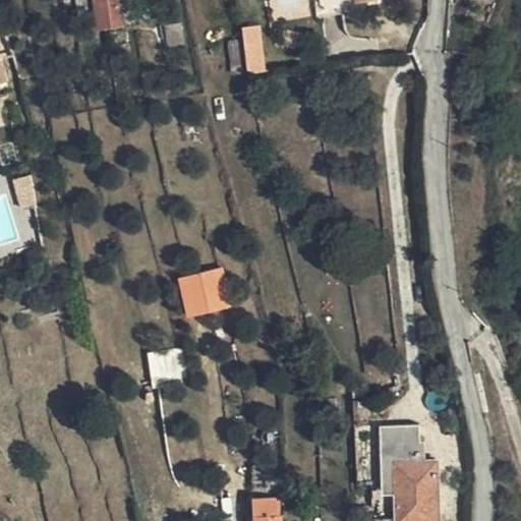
[(120,0),(95,0),(99,30),(124,26),(120,0)]
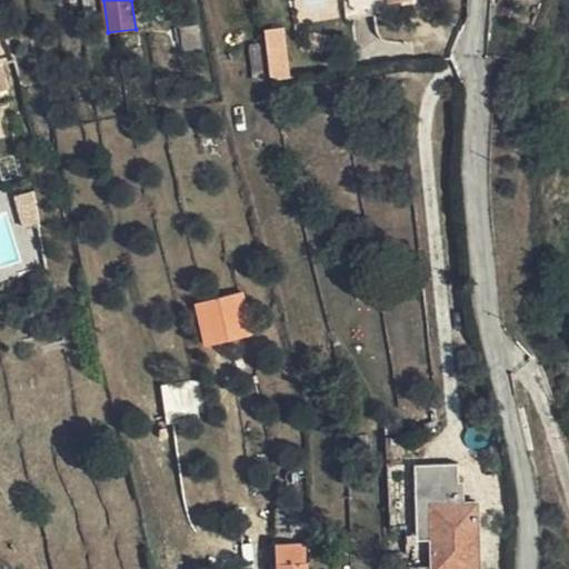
[(188,57),(203,55),(199,26),(183,28),(188,57)]
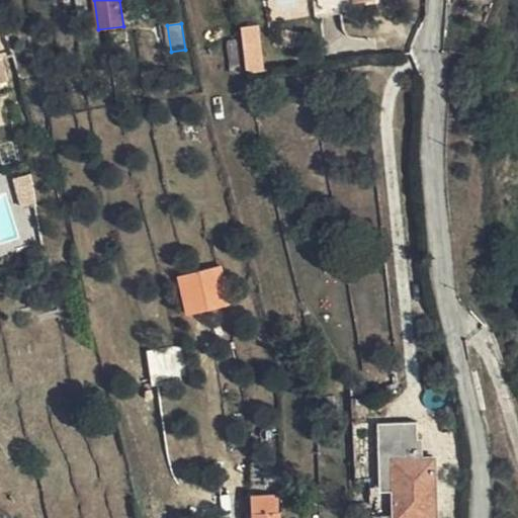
[(259,24),(239,27),(245,73),(264,71),(259,24)]
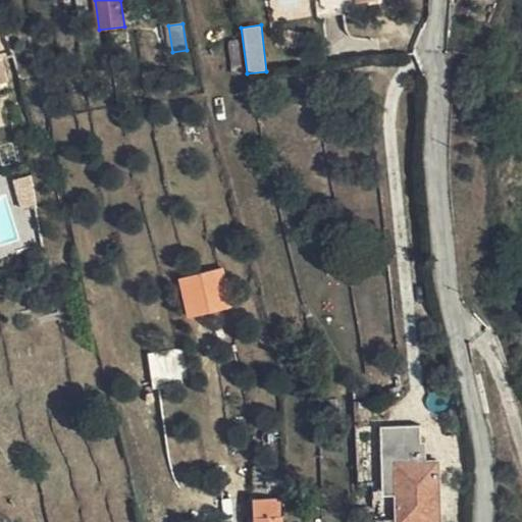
[(199,299),(220,294),(217,281),(197,286),(199,299)]
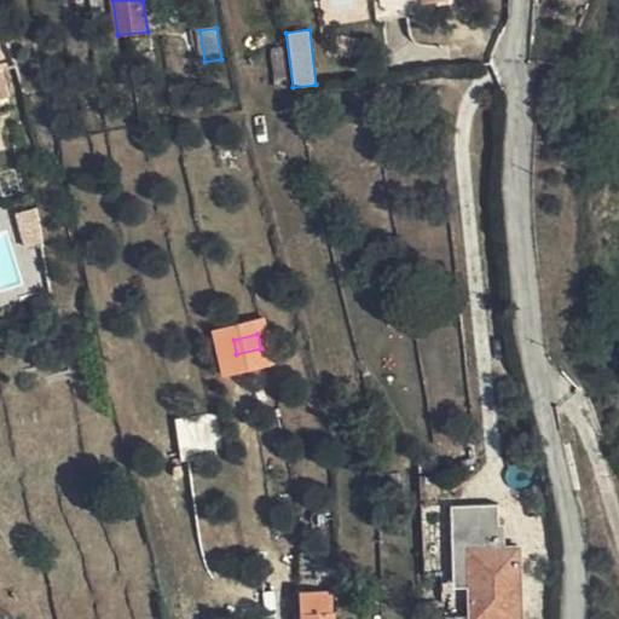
[(264,359),(261,348),(236,354),(238,364),(264,359)]
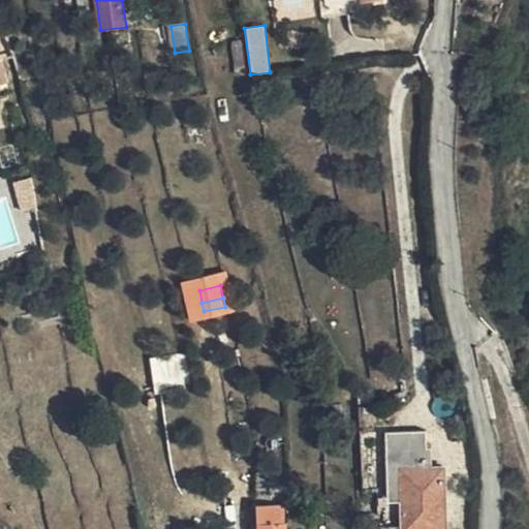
[(150,362),(153,384),(179,380),(175,358),(150,362)]
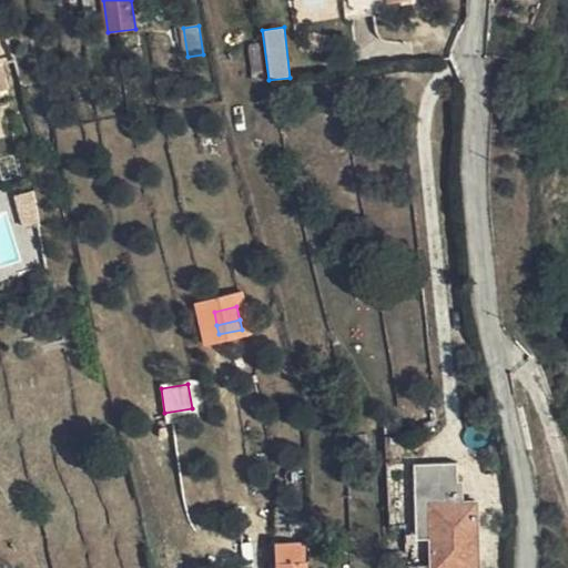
[(402,436),(402,421),(387,421),(387,437),(402,436)]
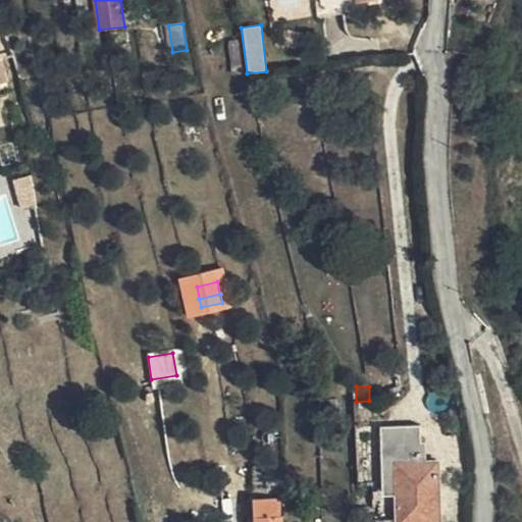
[(440,521),(438,461),(427,461),(421,462),(421,441),(420,424),(385,426),(386,435),(380,435),(381,455),(386,455),(386,464),(395,465),(396,496),(397,521),(440,521)]
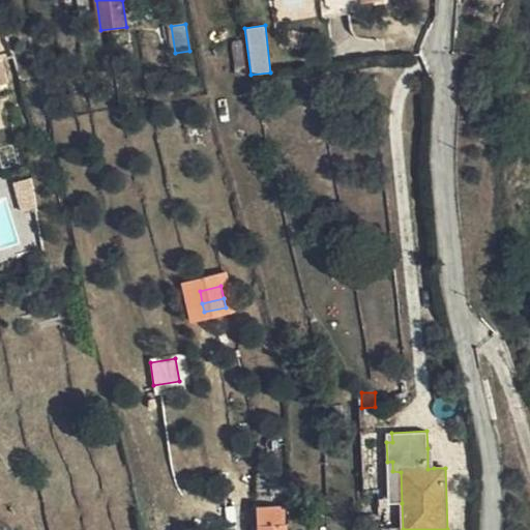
[(388,503),(402,503),(401,472),(392,471),(392,462),(387,462),(388,503)]
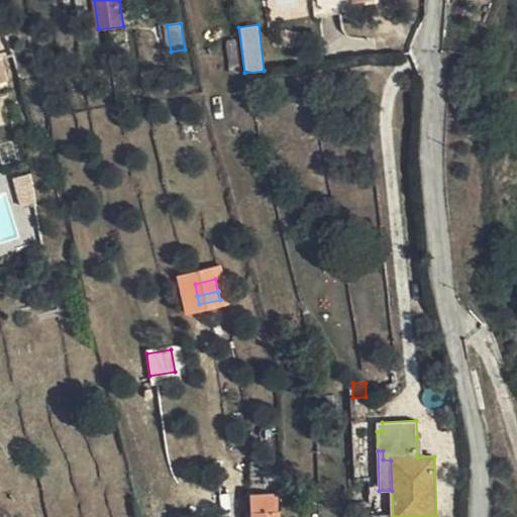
[(280,516),(279,496),(251,497),(251,512),(253,512),(253,516),(280,516)]
